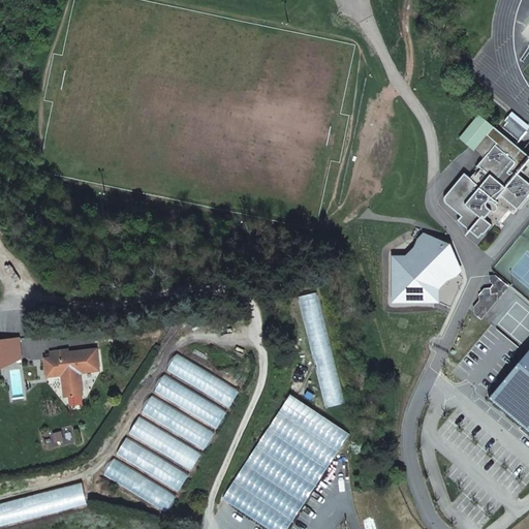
[(528,126),(528,125),(511,112),(508,116),(527,129),(528,126)]
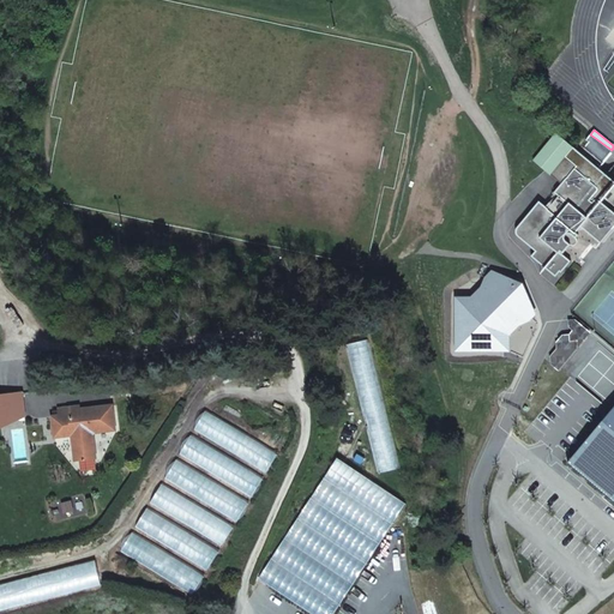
[(596,187),(595,185),(605,174),(572,148),(555,133),(533,160),(549,174),(561,185),(554,192),(558,196),(547,208),(539,202),(517,227),(516,229),(516,232),(516,234),(517,235),(518,236),(535,251),(531,256),(554,275),(559,270),(560,271),(569,262),(558,252),(560,250),(563,252),(569,244),(570,245),(572,245),(573,245),(575,244),(576,242),(576,240),(576,239),(575,238),(577,234),(575,233),(581,226),(600,242),(613,224),(613,214),(600,202),(593,196),(596,191),(596,190),(596,187)]
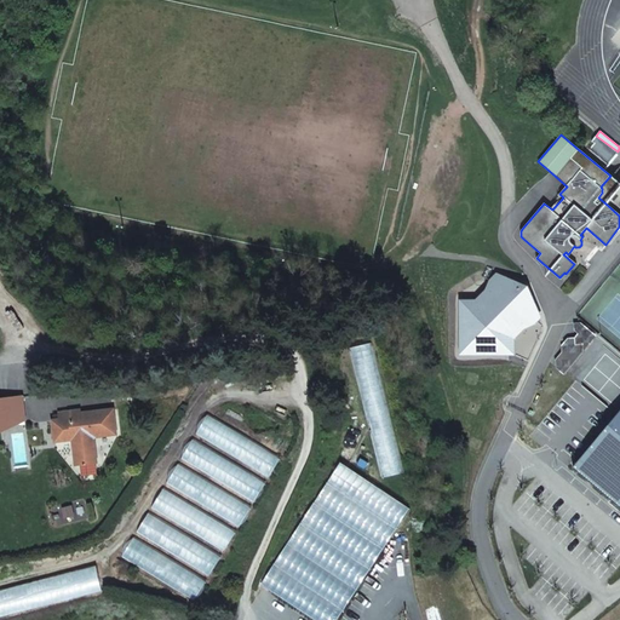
[(608,164),(618,151),(596,136),(591,141),(593,143),(590,148),(608,164)]
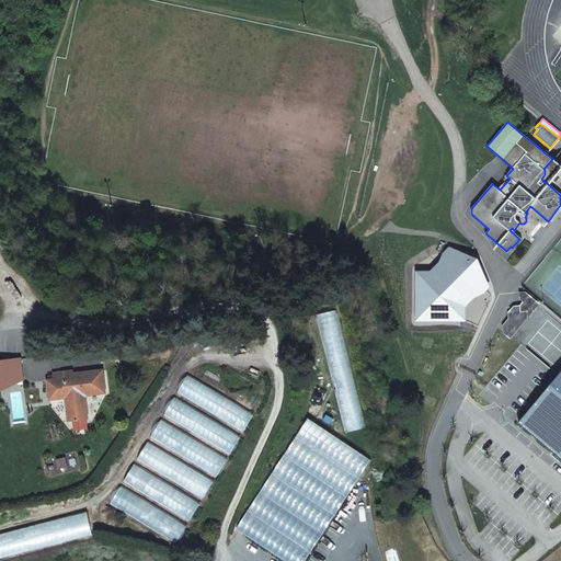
[(548,184),(560,167),(560,165),(552,159),(544,169),(545,171),(545,173),(545,174),(541,179),(548,184)]
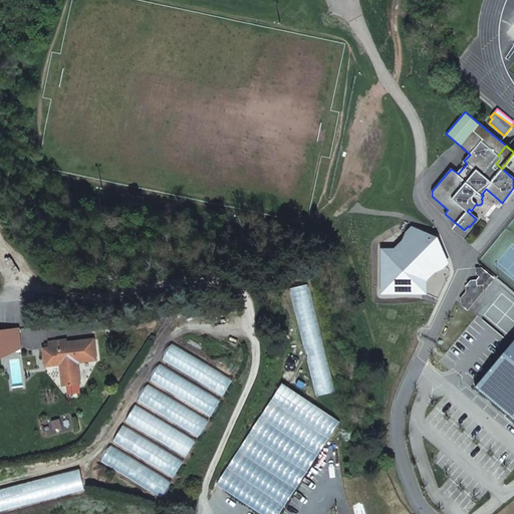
[(447,262),(436,242),(429,239),(411,225),(404,240),(397,248),(382,248),(382,292),(424,292),(425,279),(434,270),(442,267),(447,262)]
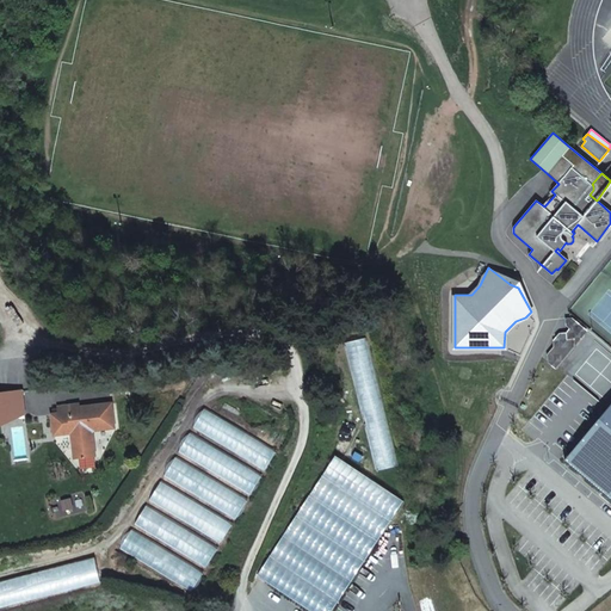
[(562,335),(574,345),(587,329),(572,318),(565,319),(566,332),(559,333),(551,340),(553,347),(562,335)]
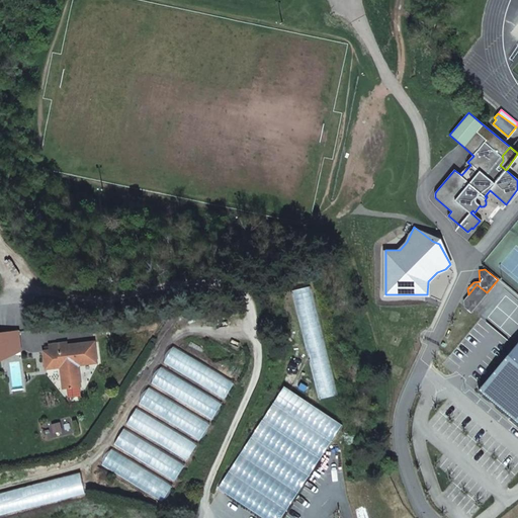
[(463,300),(472,309),(487,292),(477,284),(468,294),(463,300)]
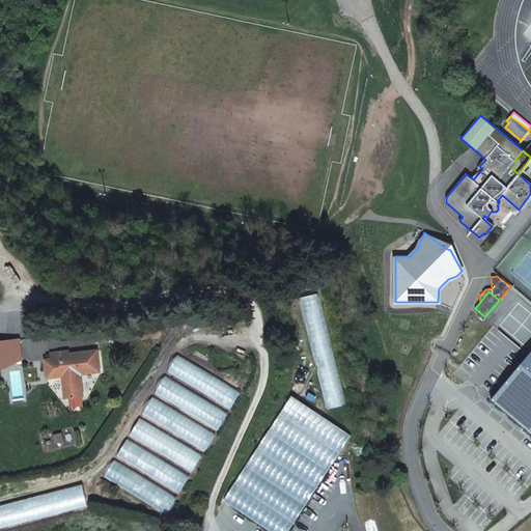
[(319,294),(301,299),(328,409),(346,404),(319,294)]
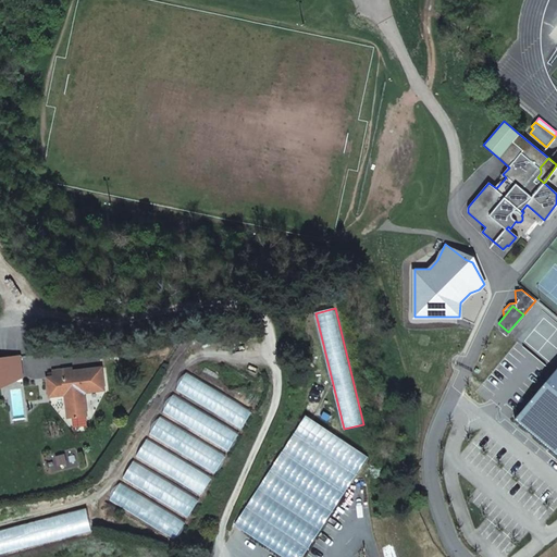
[(506,335),(508,332),(498,323),(498,330),(506,335)]
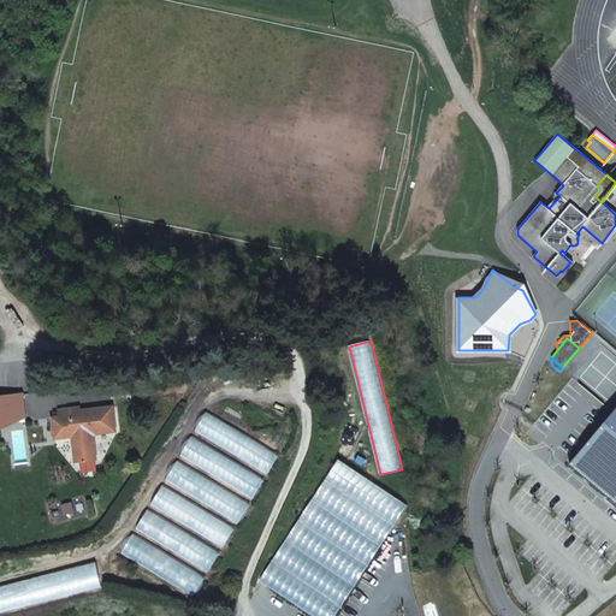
[(615,404),(568,463),(615,503),(615,404)]
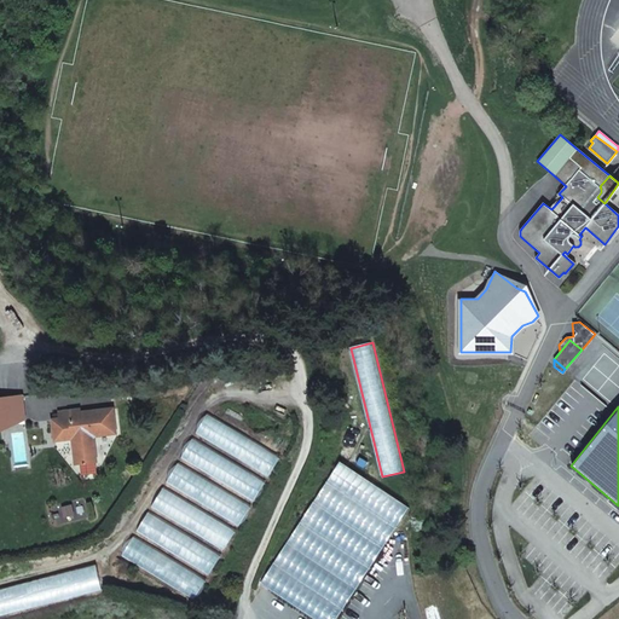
[(92,435),(115,432),(111,409),(79,412),(79,410),(59,412),(59,418),(52,420),(55,439),(71,438),(75,440),(73,444),(75,463),(96,461),(92,435)]
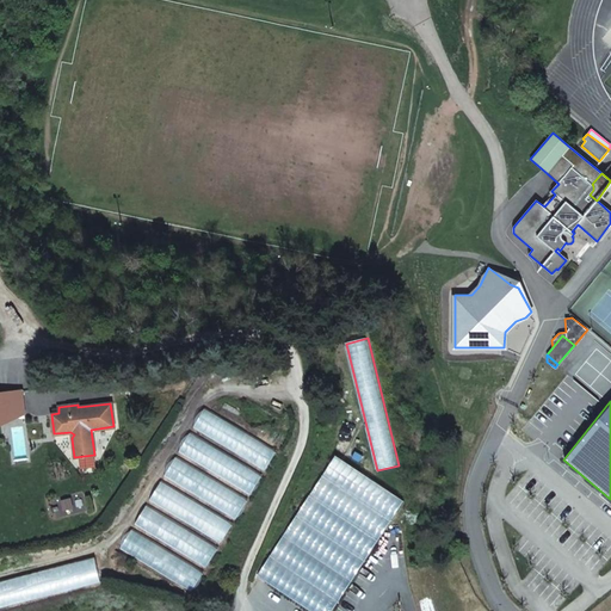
[(123,549),(193,591),(275,451),(205,411),(123,549)]
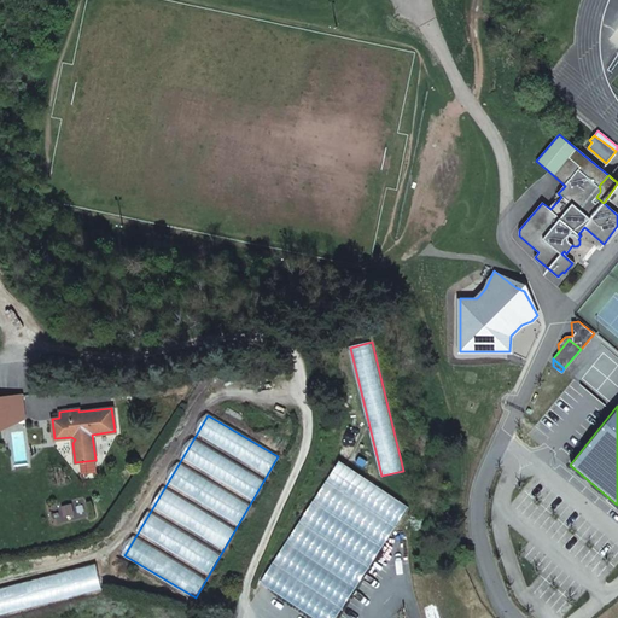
[(334,617),(407,507),(338,461),(260,582),(313,617),(334,617)]
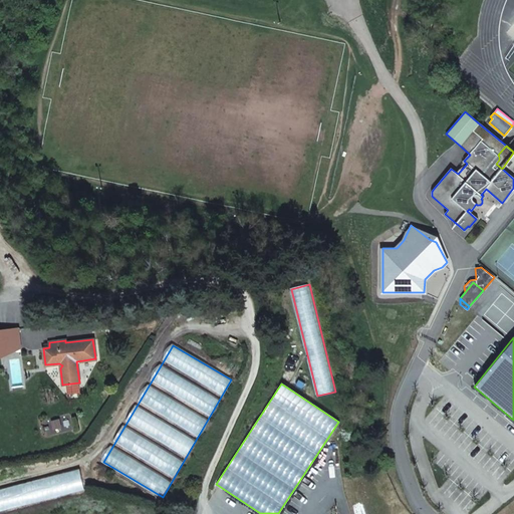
[(0,510),(85,488),(80,470),(0,489),(0,510)]
